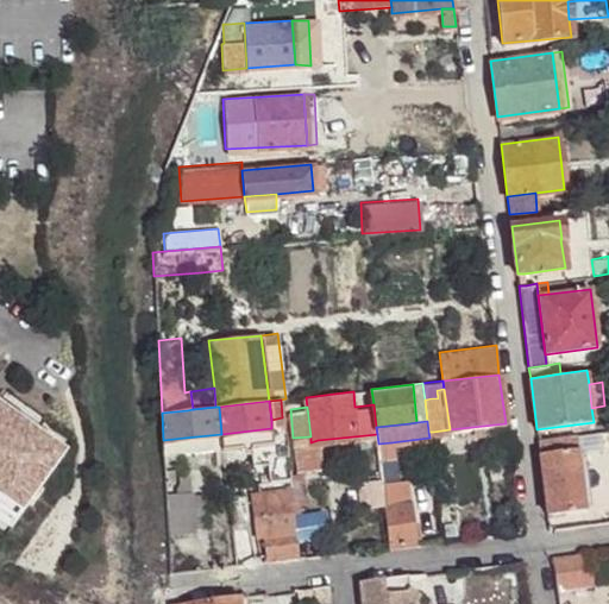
[(0,516),(4,520),(48,466),(0,425),(0,516)]
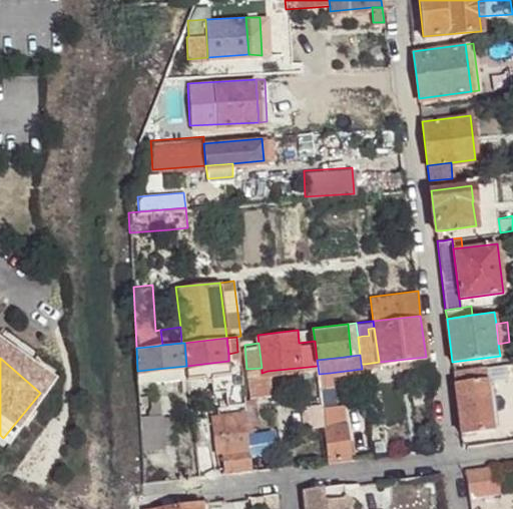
[(486,378),(492,428),(508,427),(508,430),(512,429),(512,362),(484,366),(486,378)]
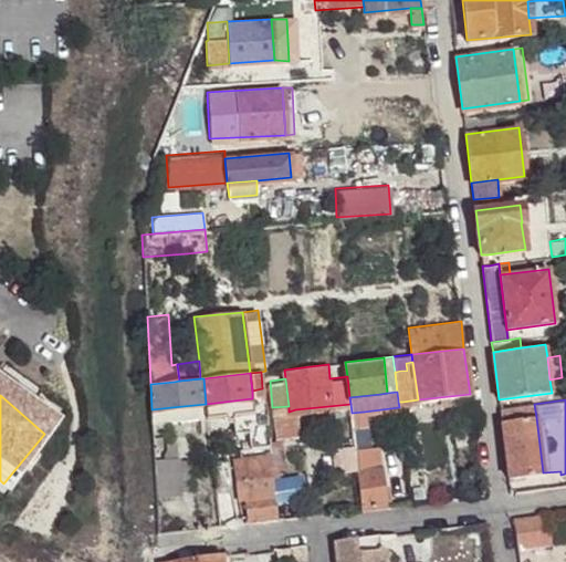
[(171,407),(152,409),(152,420),(158,420),(170,418),(207,415),(206,404),(171,407)]
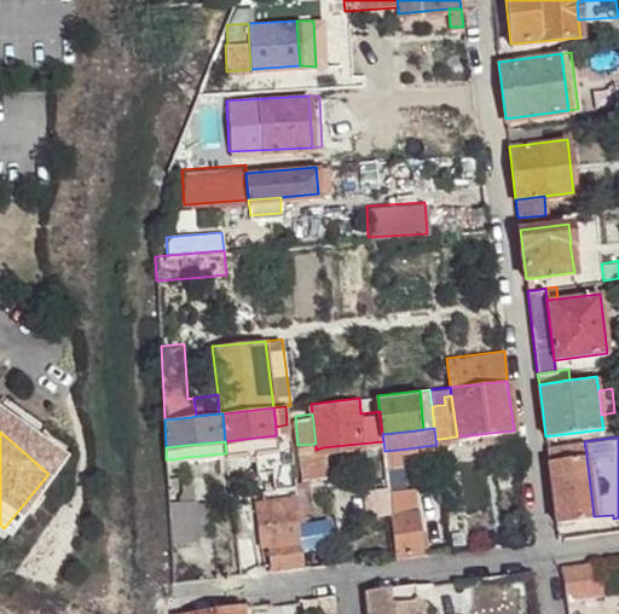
[(547,446),(549,462),(586,456),(584,441),(547,446)]
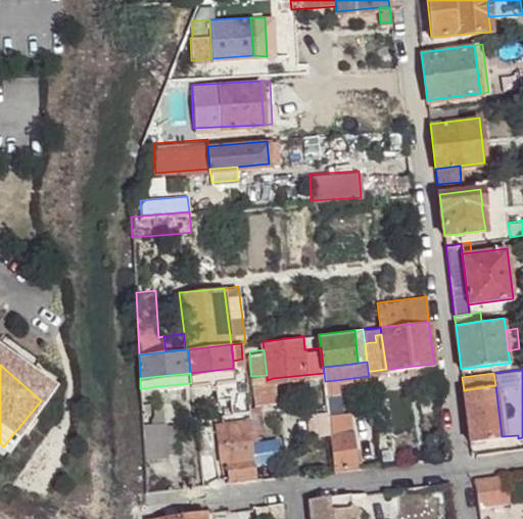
[(267,375),(251,376),(254,404),(276,402),(273,378),(267,380),(267,375)]
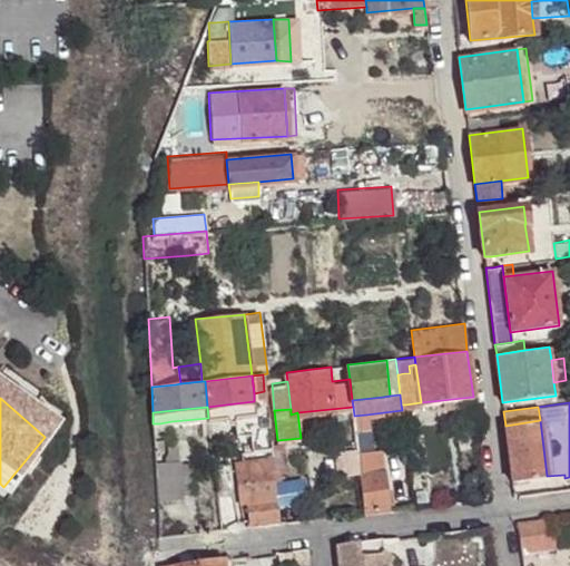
[(359,452),(371,450),(366,415),(354,416),(357,448),(359,452)]
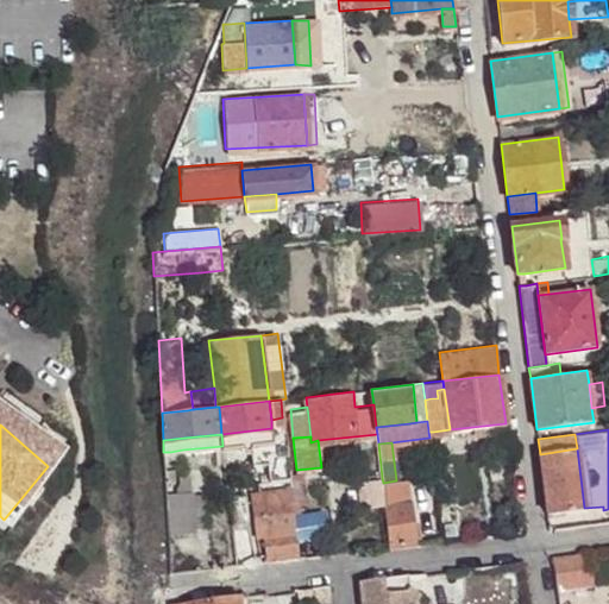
[(288,472),(286,448),(274,450),(275,480),(289,479),(288,472)]
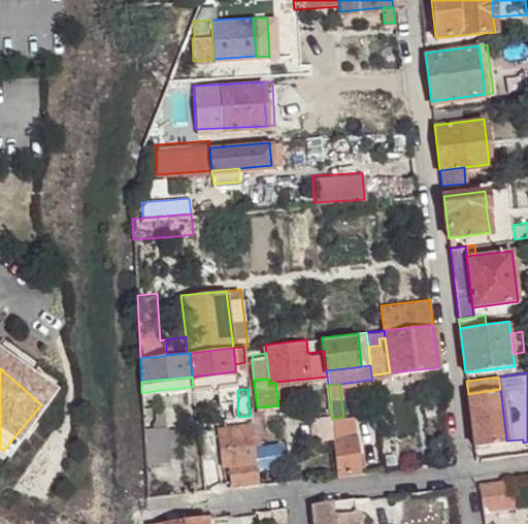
[(468,394),(474,445),(506,440),(500,389),(468,394)]
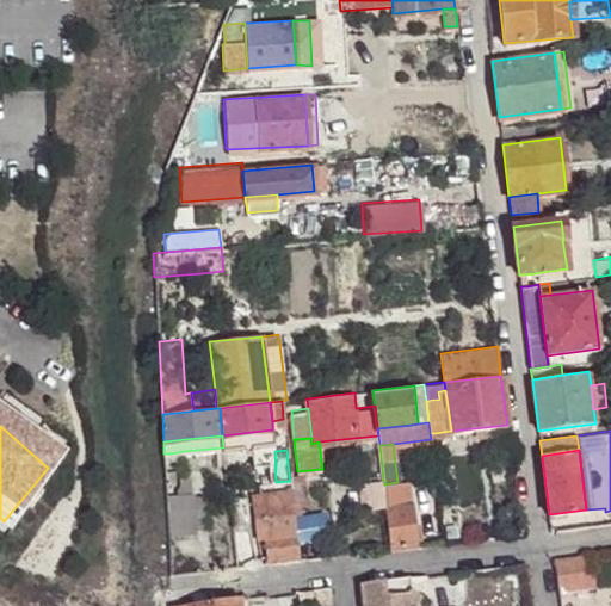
[(289,474),(290,481),(290,490),(294,513),(294,518),(307,517),(302,481),(303,481),(302,472),(289,474)]
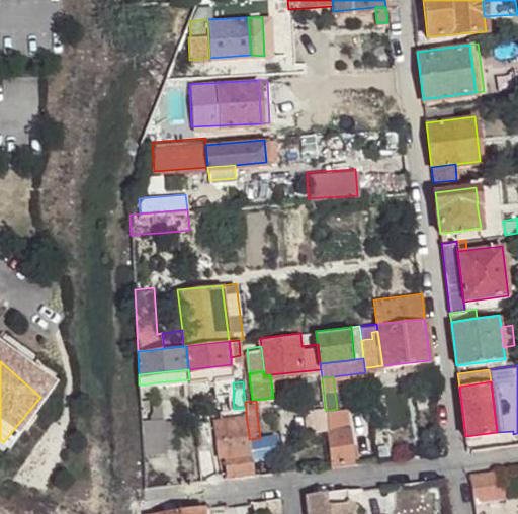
[(315,431),(328,429),(326,411),(325,407),(313,409),(315,431)]
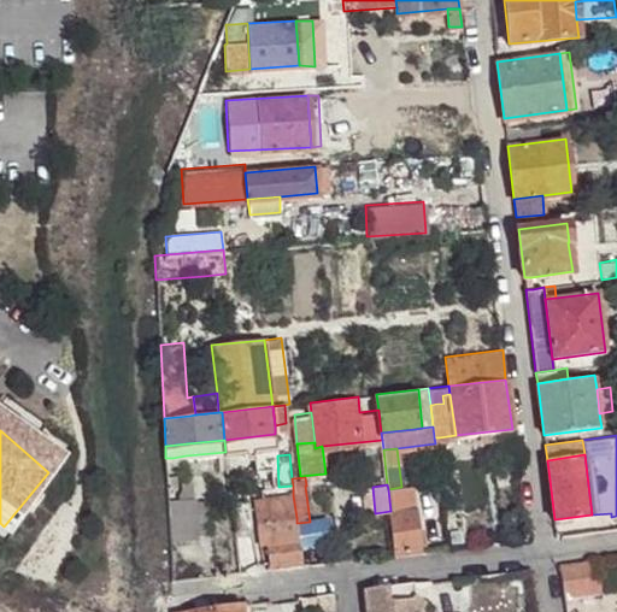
[(395,552),(419,548),(419,547),(412,486),(401,487),(388,489),(391,511),(395,552)]
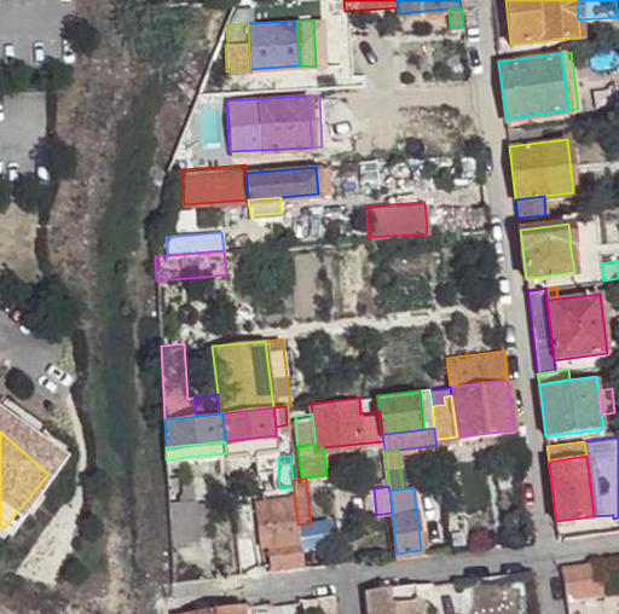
[(168,496),(171,533),(178,533),(198,532),(197,525),(196,502),(195,494),(190,496),(181,496),(174,496),(168,496)]
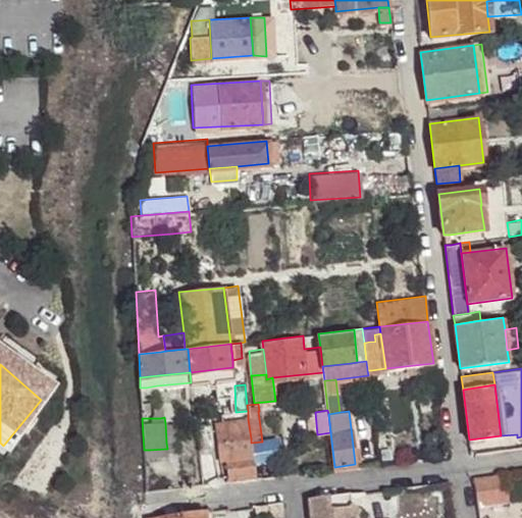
[(218,443),(251,438),(248,419),(220,422),(215,422),(218,443)]
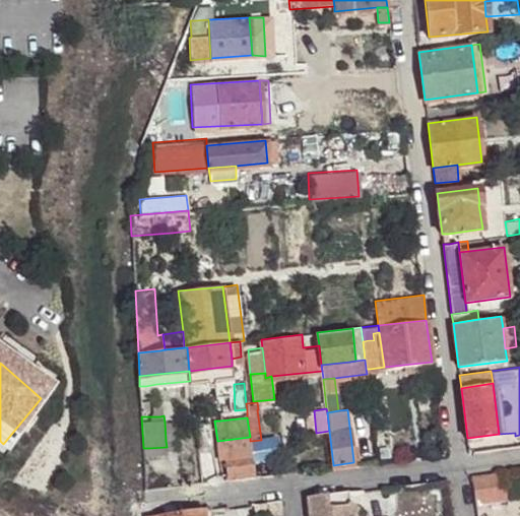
[(165,422),(166,441),(175,440),(174,421),(165,422)]
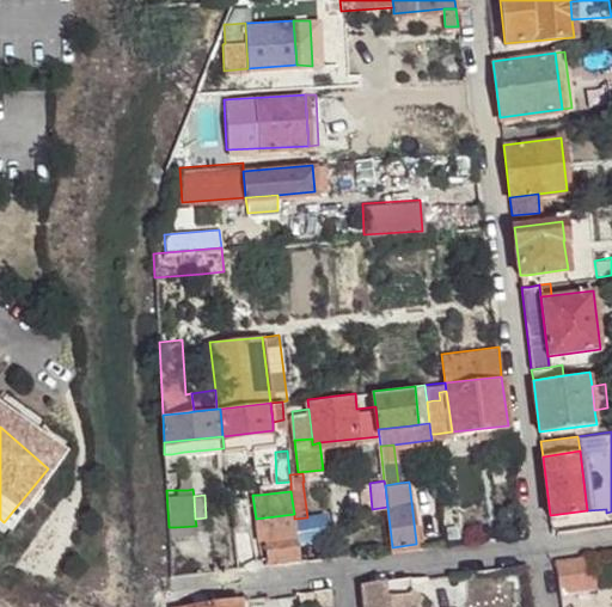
[(294,514),(256,519),(257,535),(258,535),(264,534),(295,531),(294,519),(294,514)]
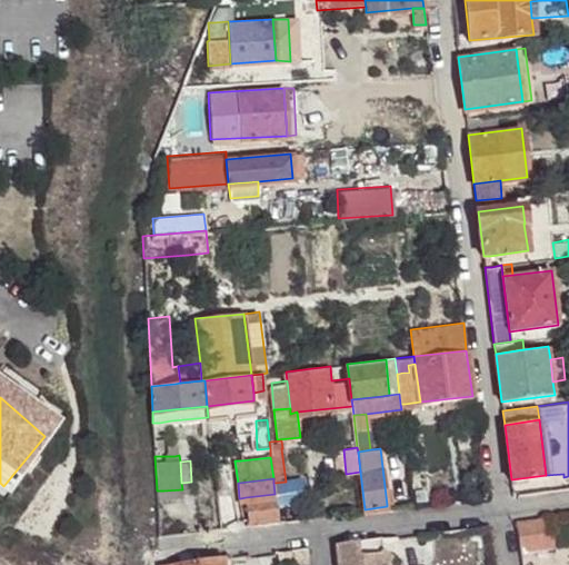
[(275,494),(246,497),(248,516),(249,523),(278,519),(275,496),(275,494)]
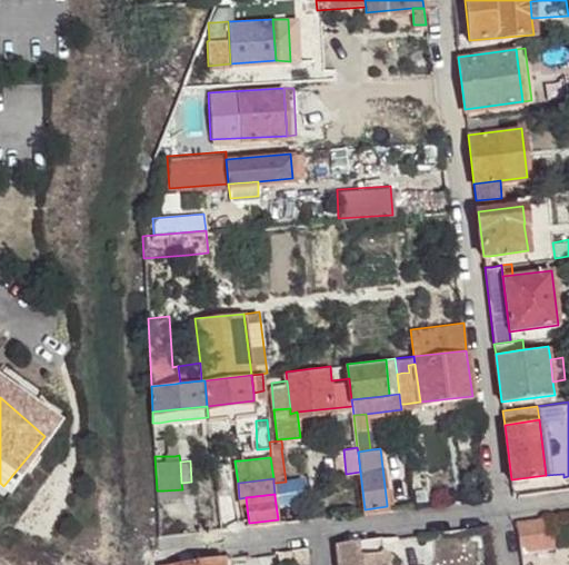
[(517,519),(520,543),(552,539),(549,515),(517,519)]
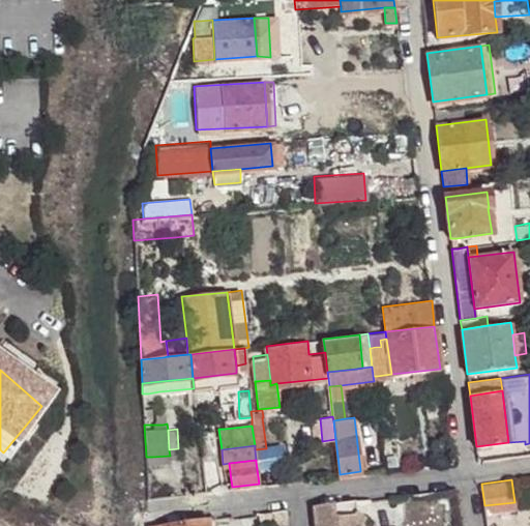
[(315,525),(363,525),(362,519),(365,517),(356,509),(355,499),(313,503),(315,525)]
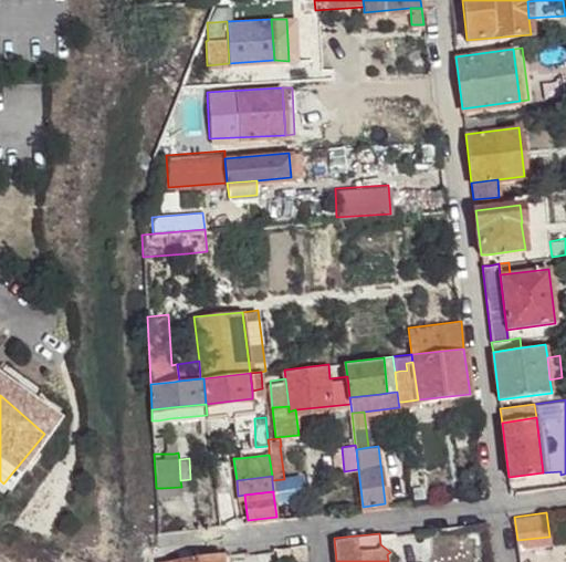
[(275,561),(279,561),(308,559),(306,542),(274,545),(275,561)]
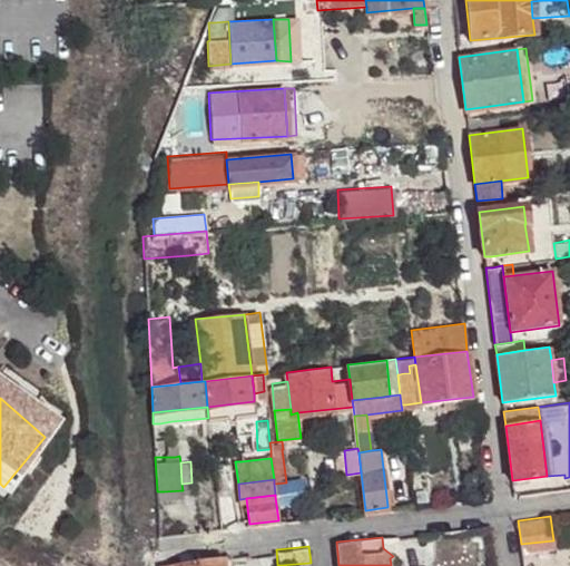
[(522,554),(523,565),(532,565),(531,553),(522,554)]
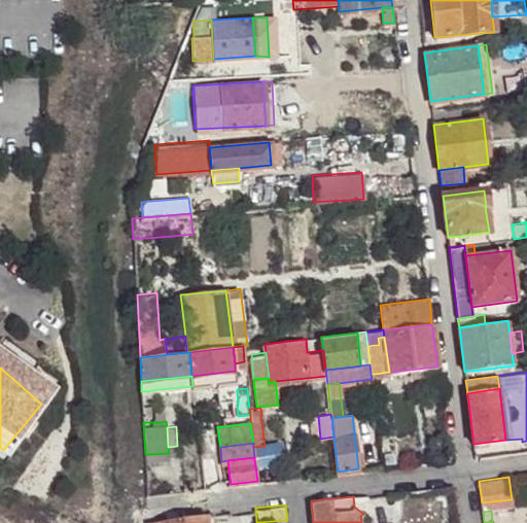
[(206,522),(206,514),(163,519),(163,522),(206,522)]
